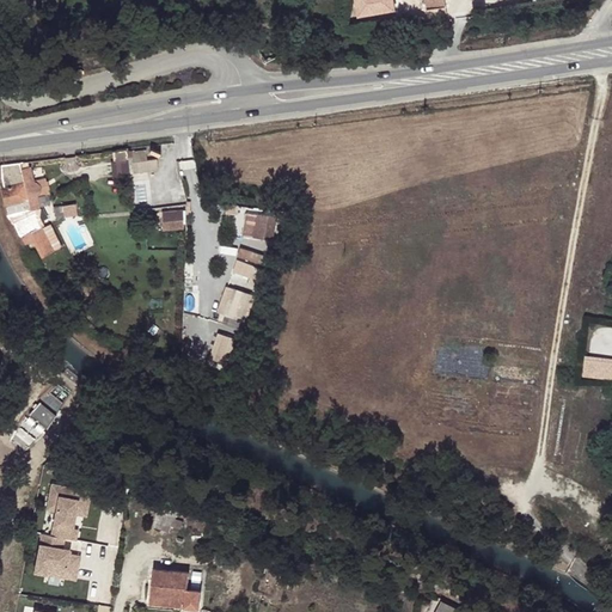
[(444,0),(424,0),(427,12),(445,10),(444,0)]
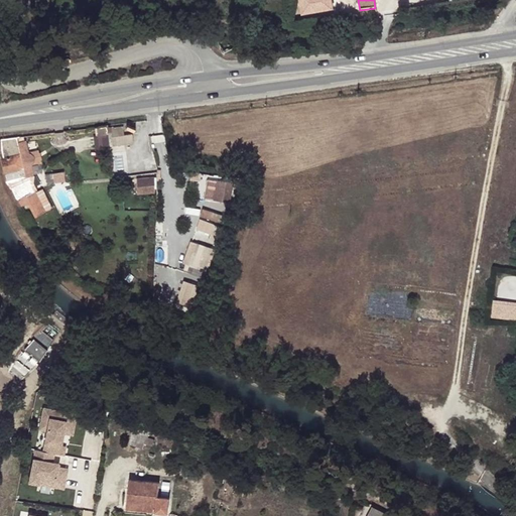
[(50,70),(49,61),(40,62),(41,71),(50,70)]
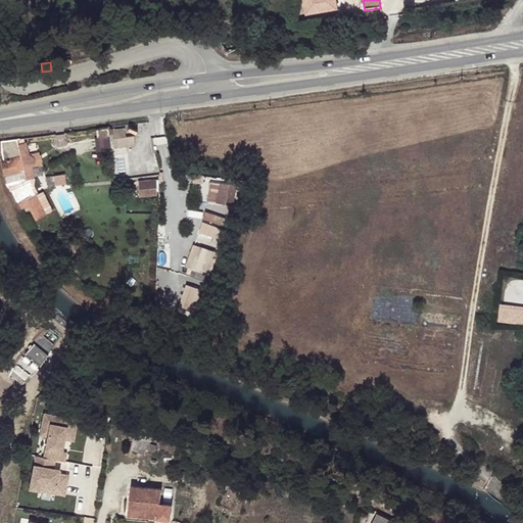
[(134,127),(111,129),(113,147),(136,145),(134,127)]
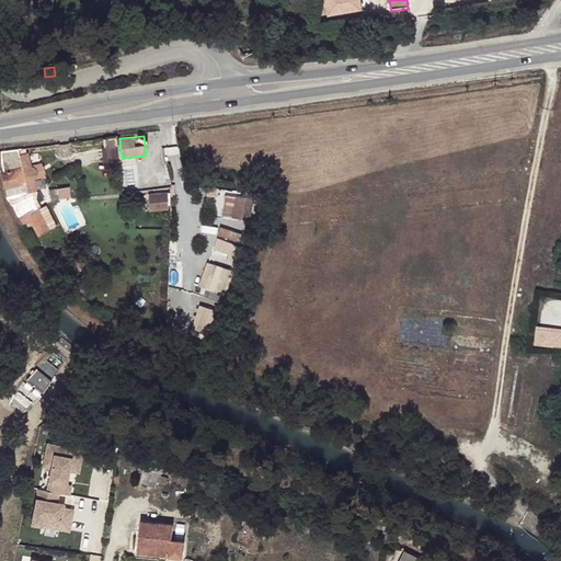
[(115,147),(114,137),(102,139),(102,148),(115,147)]
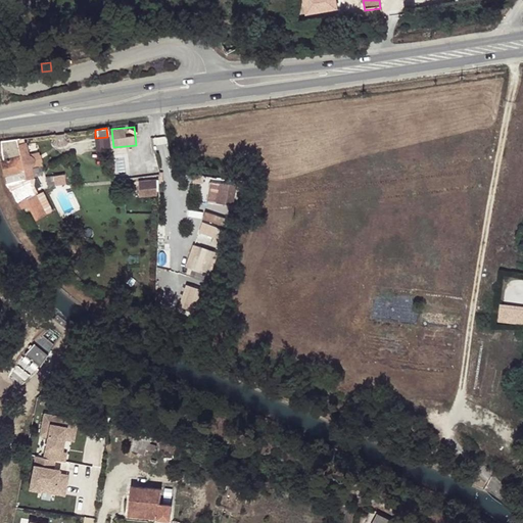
[(17,139),(1,141),(1,151),(3,161),(1,161),(7,185),(11,193),(13,193),(22,209),(27,207),(28,208),(38,202),(34,193),(26,197),(19,186),(15,189),(14,184),(27,181),(17,139)]
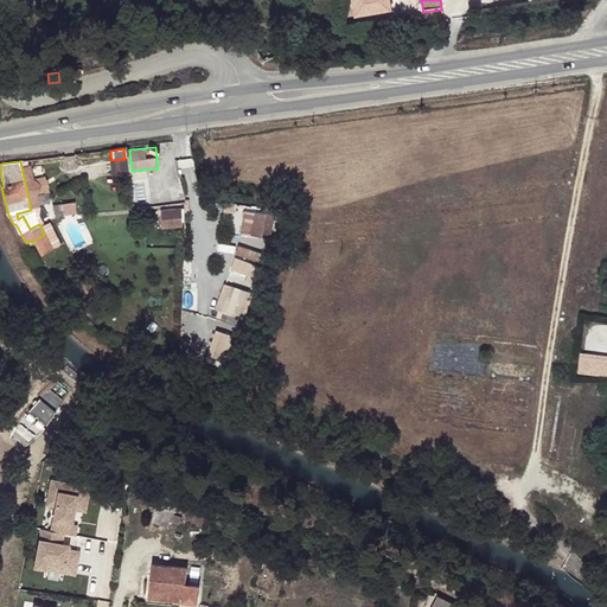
[(57,203),(58,215),(78,212),(77,200),(57,203)]
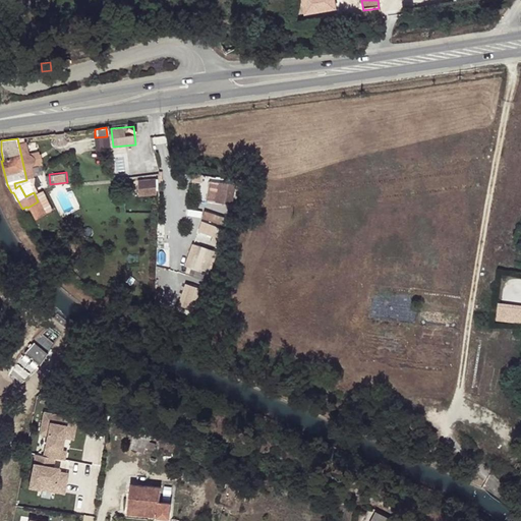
[(139,178),(139,194),(159,194),(159,177),(139,178)]
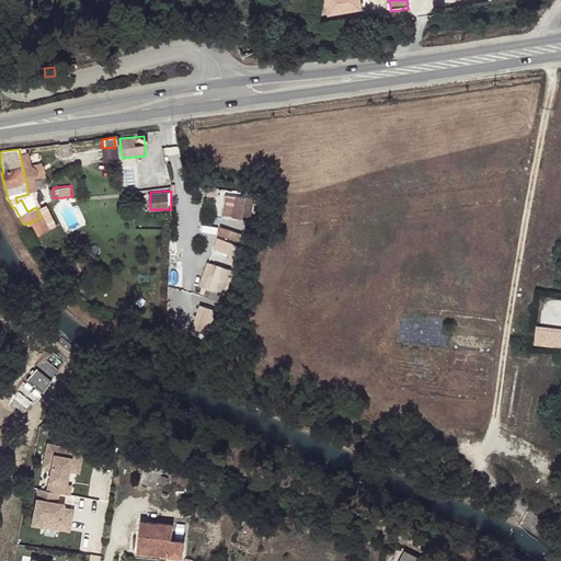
[(27,212),(36,207),(29,194),(15,197),(16,203),(21,199),(27,212)]
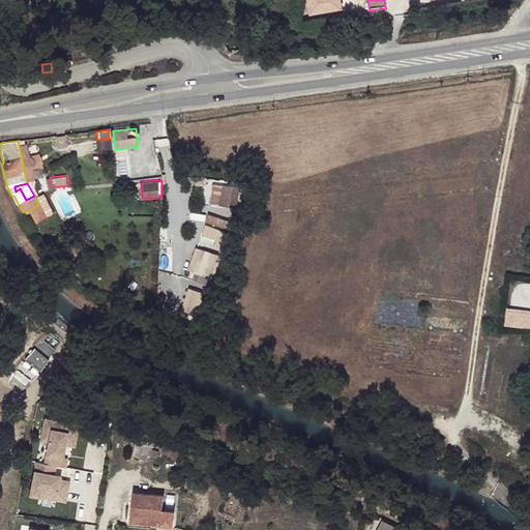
[(244,187),(230,184),(228,199),(241,200),(244,187)]
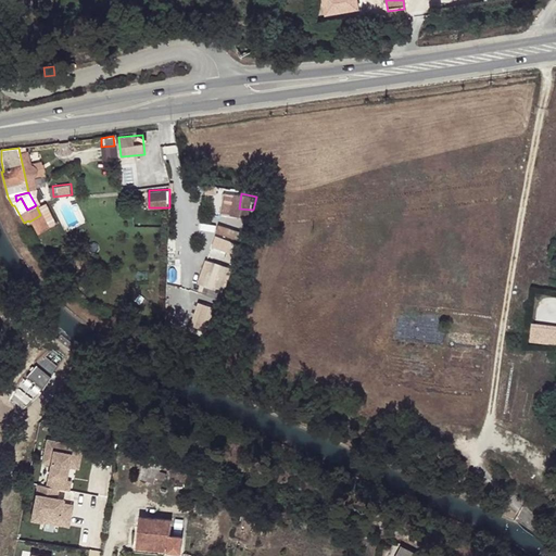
[(29,222),(36,235),(48,228),(40,215),(29,222)]
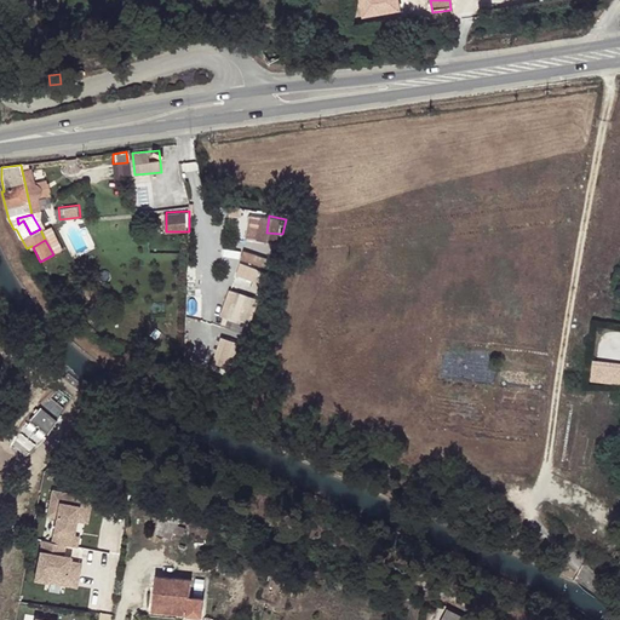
[(239,276),(260,281),(263,268),(267,268),(269,256),(244,252),(239,276)]
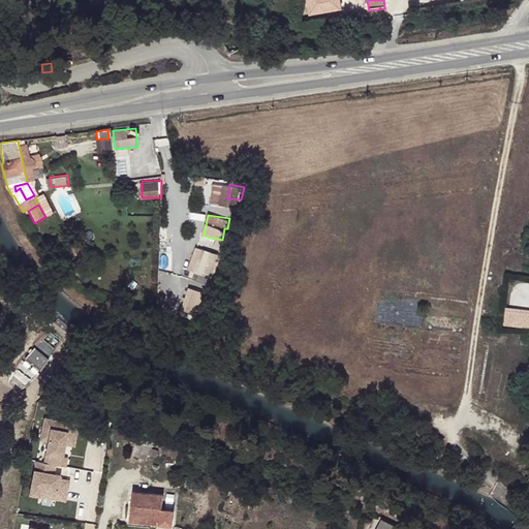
[(190,269),(215,276),(221,254),(196,246),(190,269)]
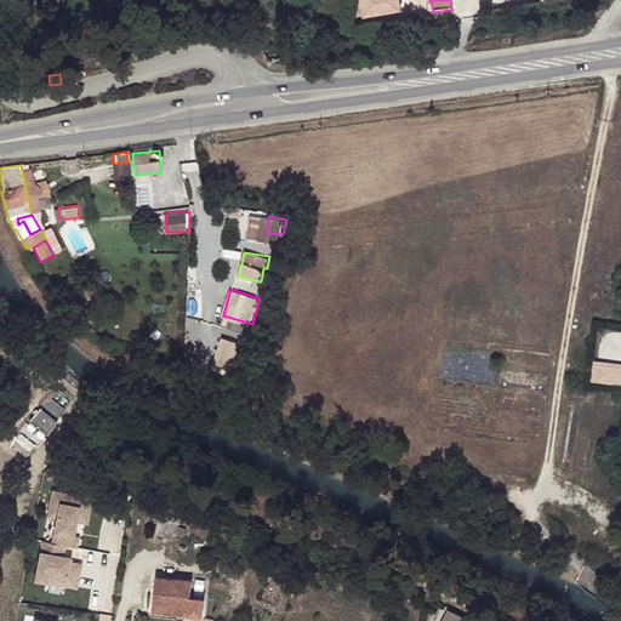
[(593,382),(620,383),(620,362),(594,360),(593,382)]
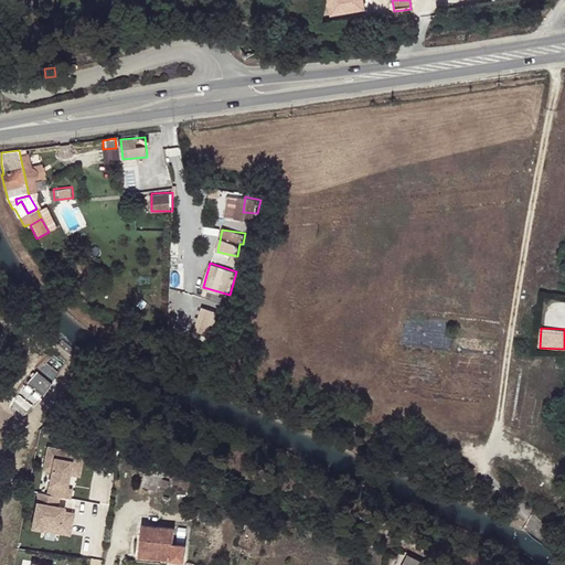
[(50,381),(41,393),(59,405),(67,393),(50,381)]
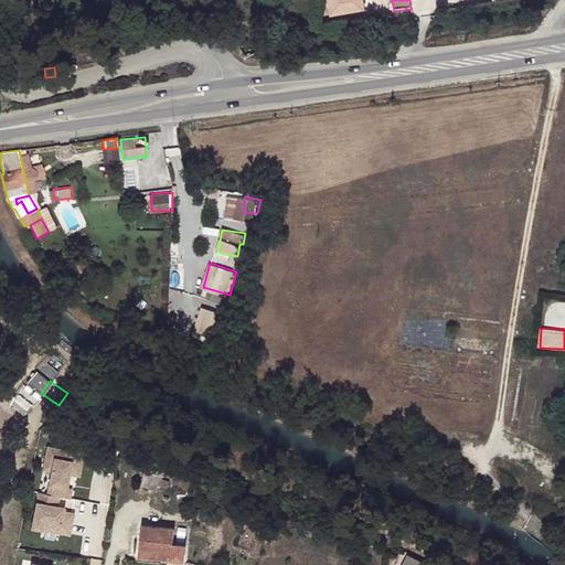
[(39,490),(31,526),(72,534),(76,511),(65,509),(67,499),(72,500),(75,486),(68,484),(71,473),(82,476),(86,451),(49,445),(43,470),(50,471),(46,491),(39,490)]
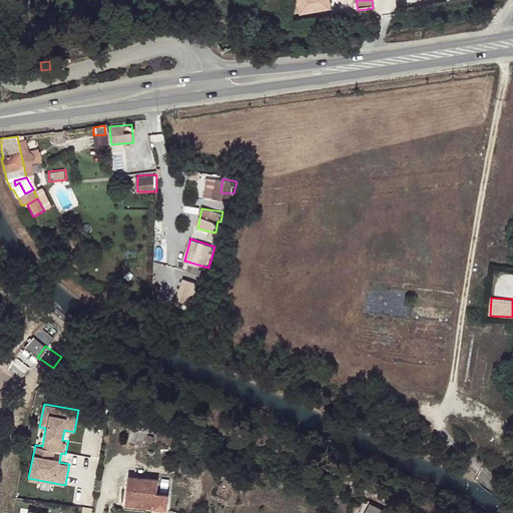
[(262,473),(264,467),(242,459),(239,468),(245,470),(246,468),(262,473)]
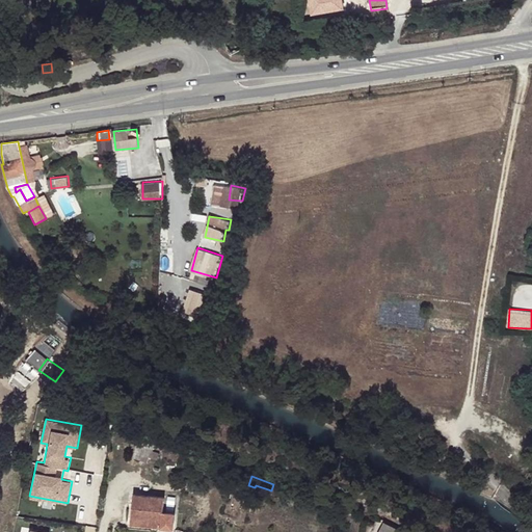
[(176,525),(188,526),(190,510),(180,509),(181,496),(150,490),(145,513),(177,517),(176,525)]
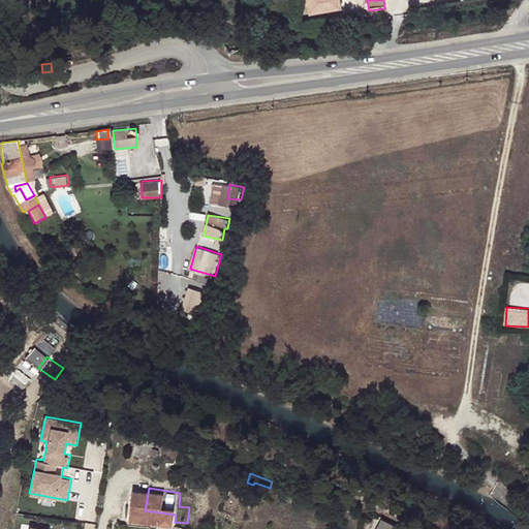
[(145,510),(144,518),(175,522),(176,515),(145,510)]
